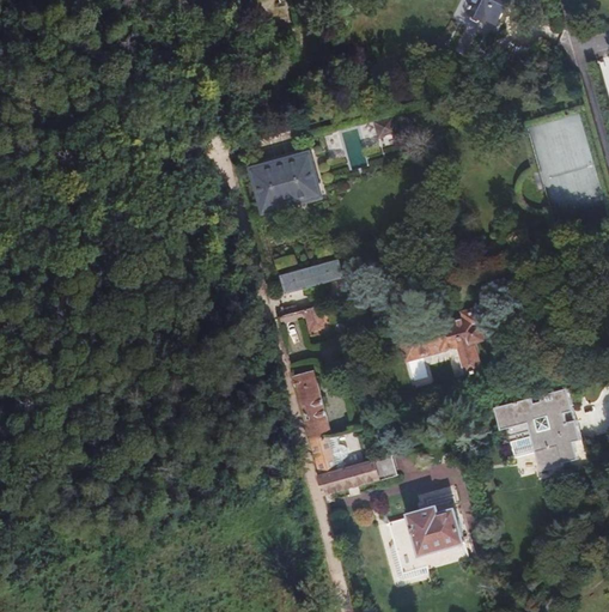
[(474,0),(467,16),(470,17),(469,22),(475,25),(479,22),(482,24),(483,22),(493,26),(506,0),(474,0)]
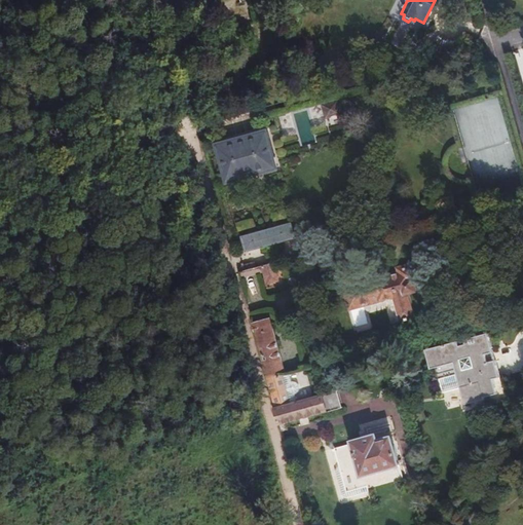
[(323,116),(336,113),(333,100),(320,104),(323,116)]
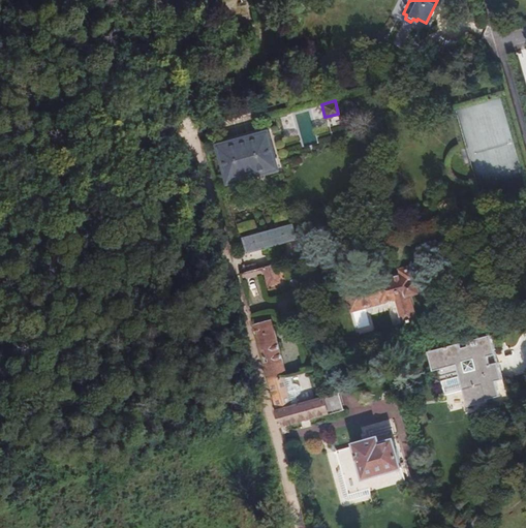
[(213,144),(224,186),(278,172),(267,129),(213,144)]
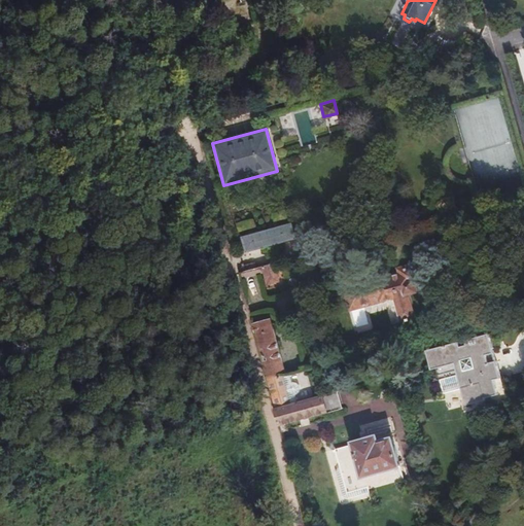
[(239,237),(243,253),(294,239),(290,222),(239,237)]
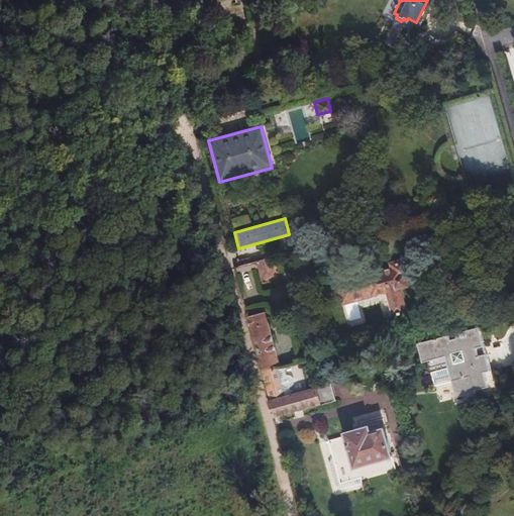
[(269,259),(232,267),(235,279),(241,278),(242,286),(244,286),(242,274),(257,270),(260,283),(274,280),(269,259)]
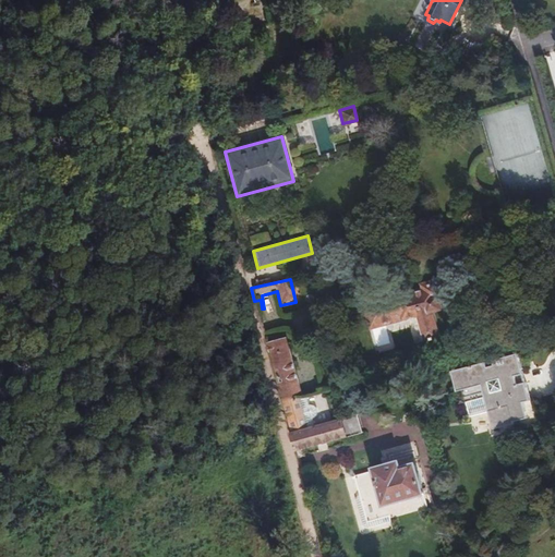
[(388,297),(363,303),(372,334),(417,322),(422,342),(438,339),(433,317),(444,315),(441,304),(451,301),(447,281),(419,288),(420,292),(389,301),(388,297)]
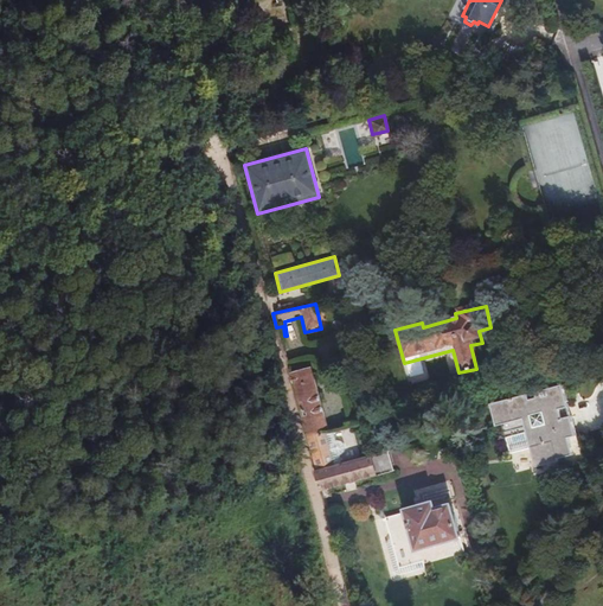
[(296,402),(301,422),(318,418),(305,370),(288,375),(296,402)]
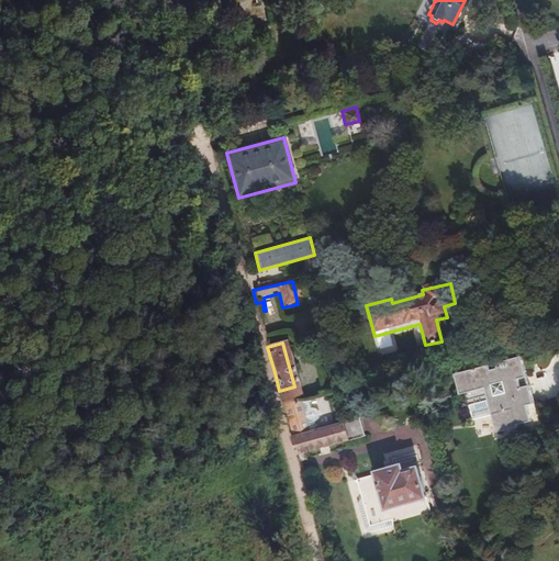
[(488,363),(454,372),(458,392),(484,385),(495,428),(529,419),(525,404),(533,402),(521,352),(493,360),(495,367),(489,369),(488,363)]
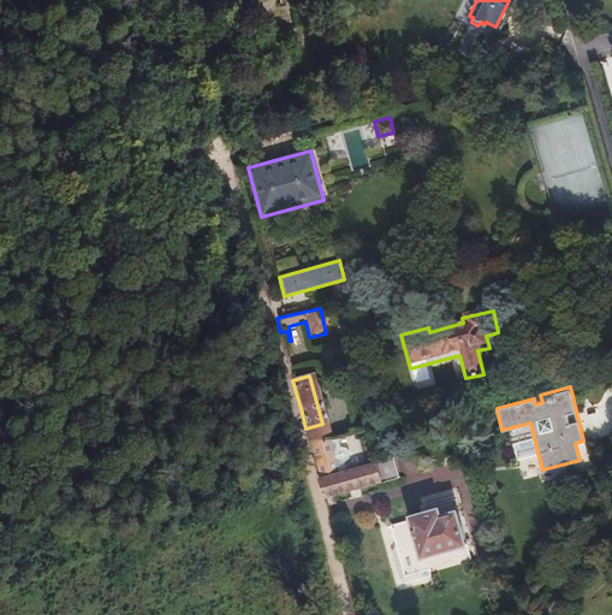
[(310,444),(327,441),(322,424),(306,429),(310,444)]
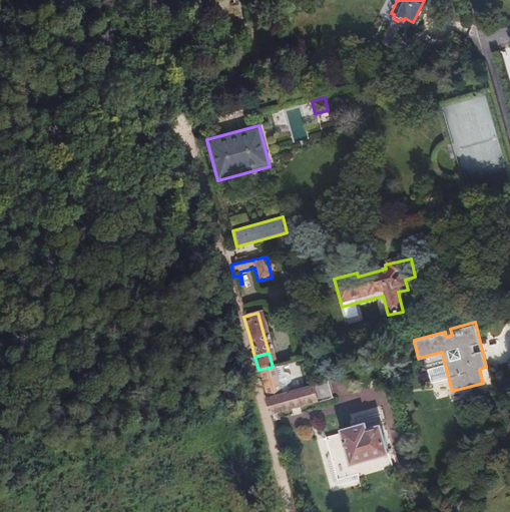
[(259,370),(271,414),(315,402),(311,387),(280,396),(273,367),(259,370)]
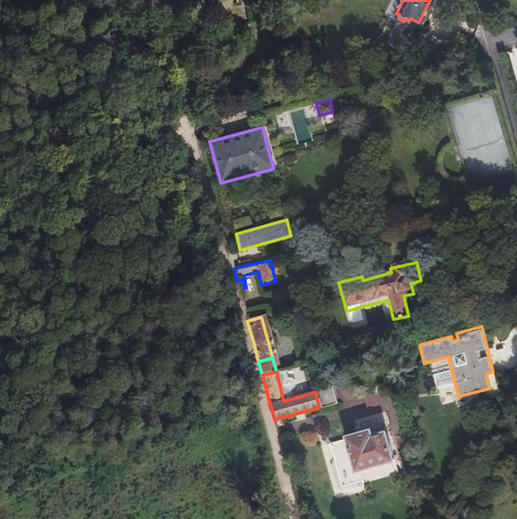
[(361,435),(347,438),(349,448),(347,449),(348,453),(350,452),(356,471),(392,461),(383,428),(361,434),(361,435)]
